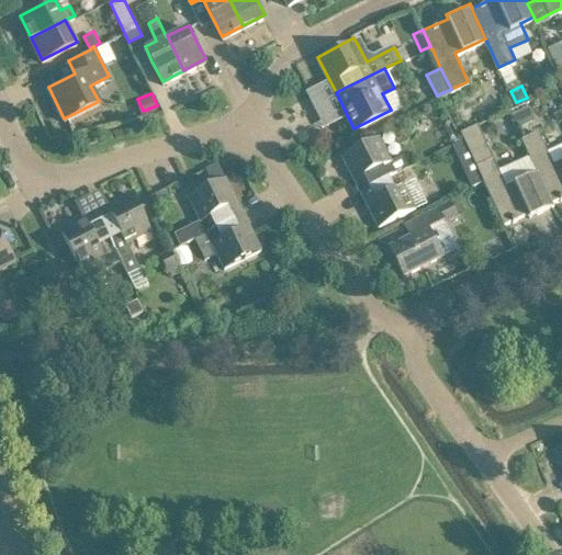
[(313,102),(323,121),(340,112),(330,93),(313,102)]
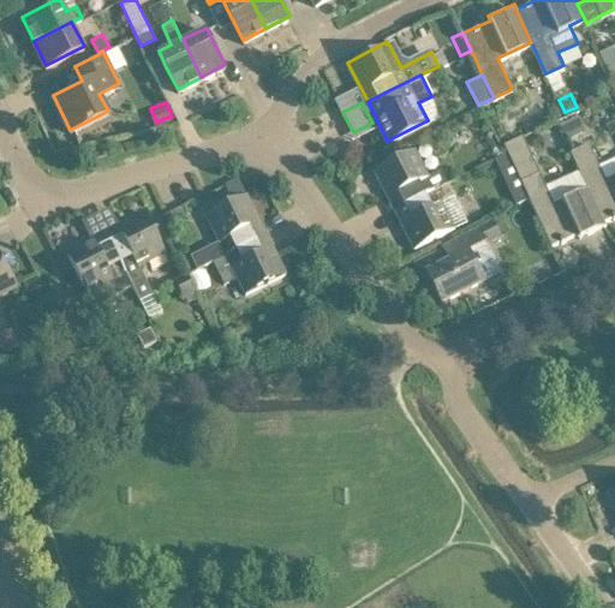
[(560,120),(566,135),(584,127),(578,112),(560,120)]
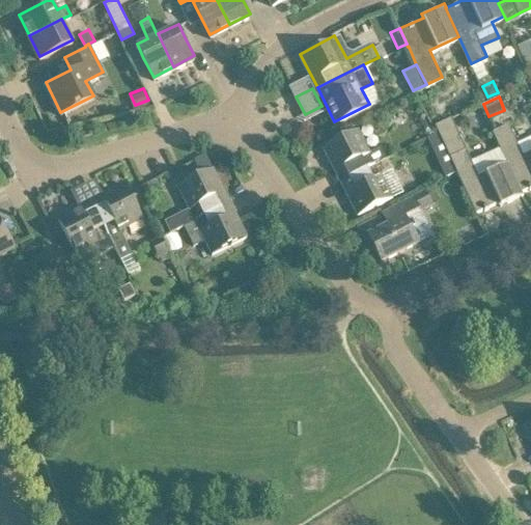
[(436,130),(454,169),(456,168),(475,210),(499,199),(500,202),(522,192),(507,160),(506,160),(500,144),(471,158),(451,114),(435,121),(438,129),(436,130)]
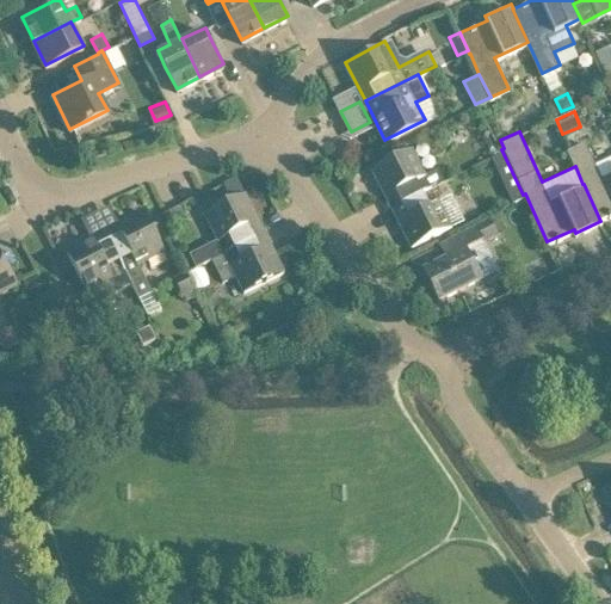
[(566,148),(575,166),(582,184),(584,184),(600,221),(602,221),(599,216),(610,210),(610,153),(596,161),(585,140),(566,148)]
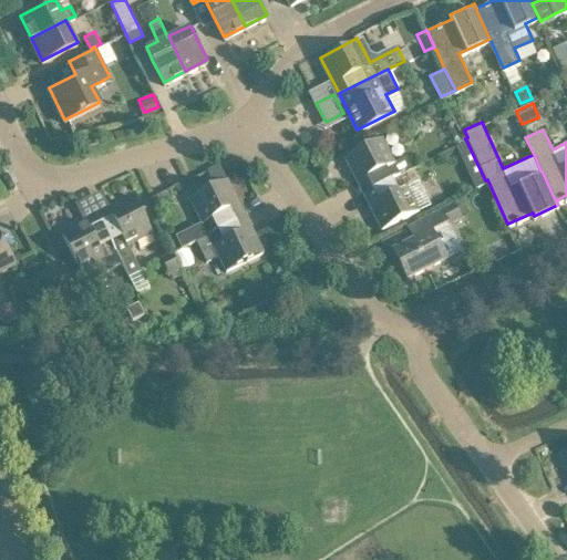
[(363,190),(375,184),(412,165),(405,152),(393,157),(381,135),(344,154),(357,178),(363,190)]
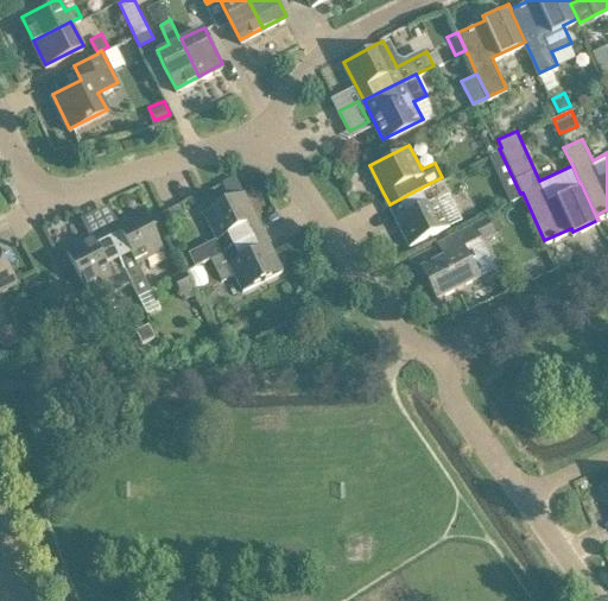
[(510,197),(520,194),(499,149),(489,153),(510,197)]
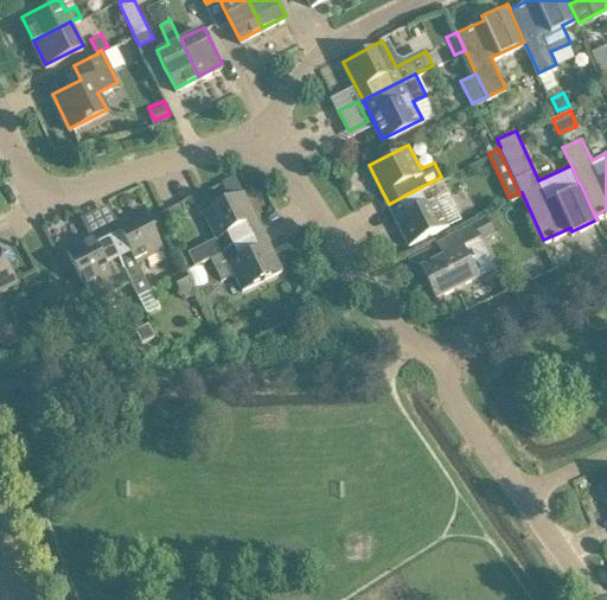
[(389,204),(408,242),(448,222),(461,216),(441,177),(402,197),(389,204)]
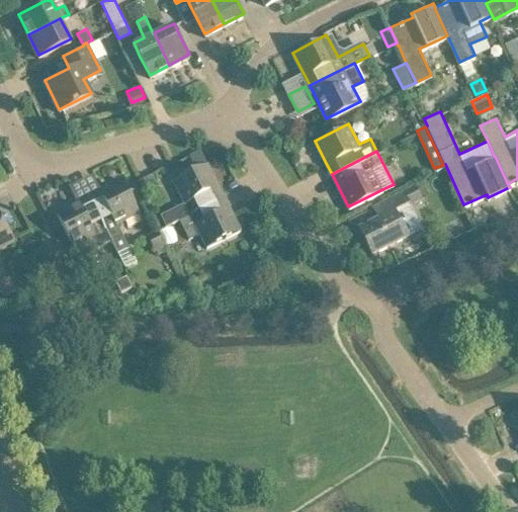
[(166,223),(178,217),(212,200),(224,194),(207,161),(173,178),(184,200),(173,205),(160,211),(166,223)]
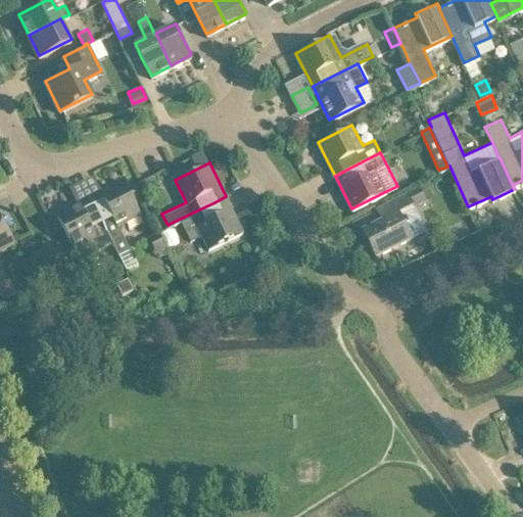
[(119,252),(130,247),(117,223),(140,212),(123,178),(89,194),(95,206),(112,240),(119,252)]
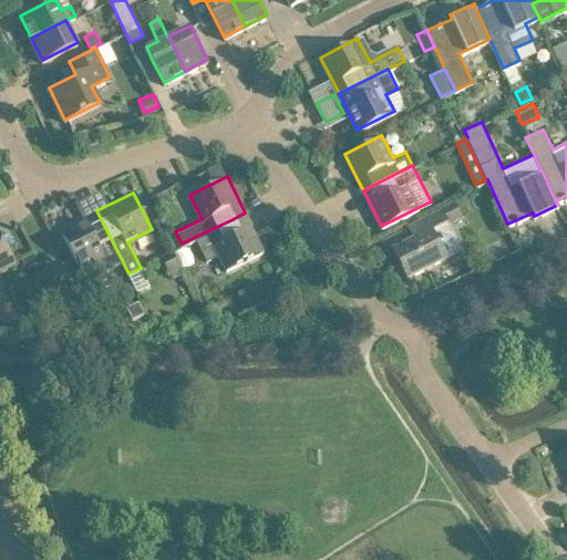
[(454,200),(408,224),(414,237),(392,248),(406,276),(444,257),(431,229),(446,221),(461,215),(454,200)]
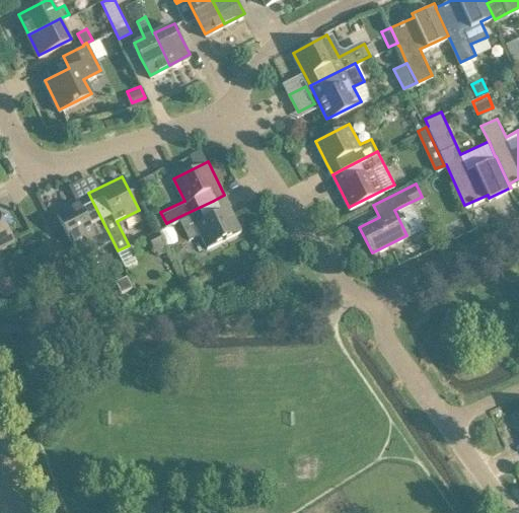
[(88,193),(55,210),(77,254),(99,243),(112,238),(94,205),(88,193)]
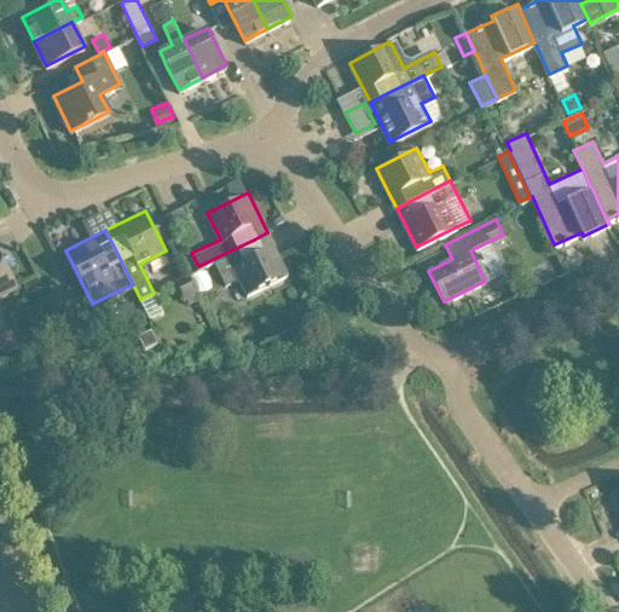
[(267,232),(254,240),(213,259),(225,282),(237,276),(246,293),(266,283),(288,272),(273,244),(267,232)]
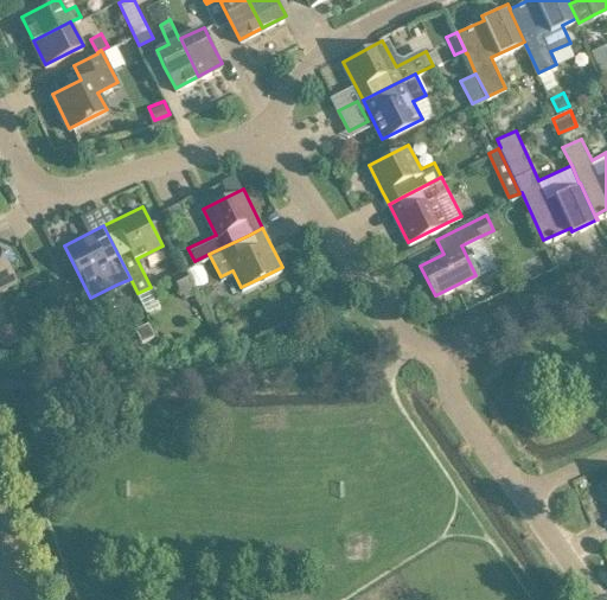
[(0,286),(14,280),(0,251),(0,286)]
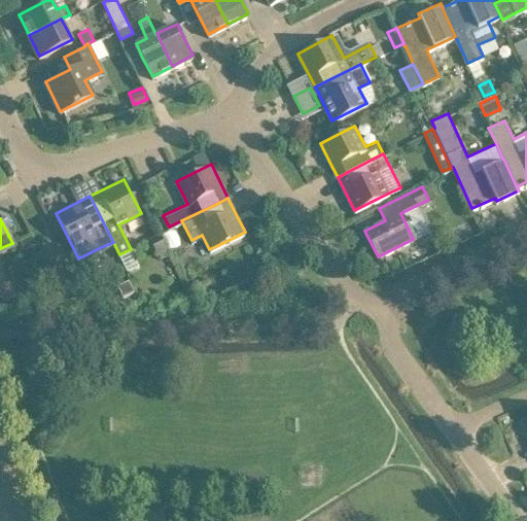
[(162,233),(169,248),(181,242),(174,227),(162,233)]
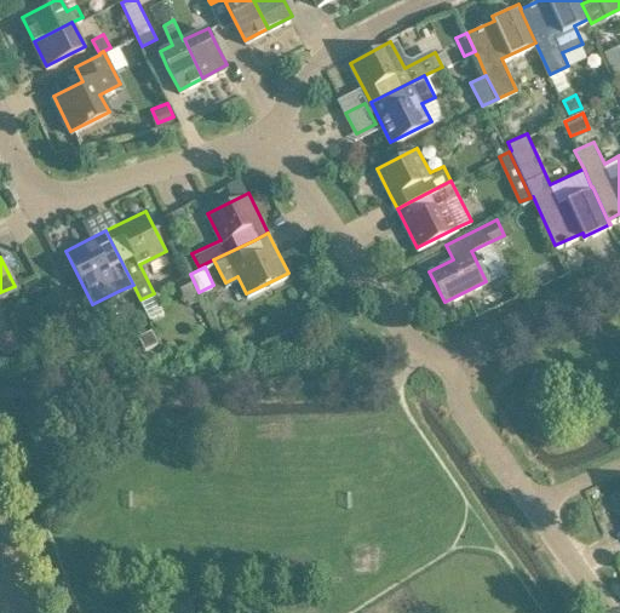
[(174,279),(184,297),(196,291),(188,273),(174,279)]
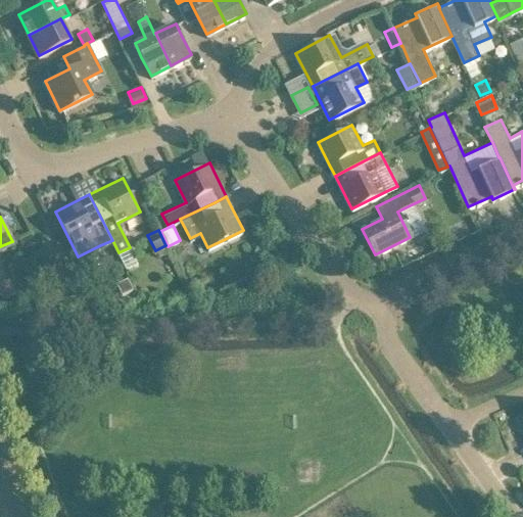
[(19,238),(24,245),(35,240),(31,232),(19,238)]
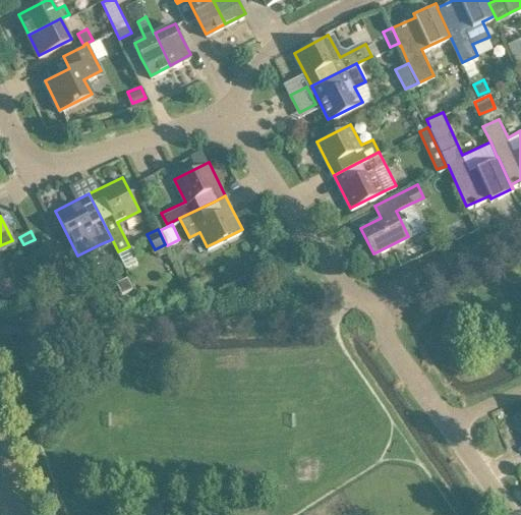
[(51,259),(65,251),(59,240),(38,250),(43,262),(51,258),(51,259)]
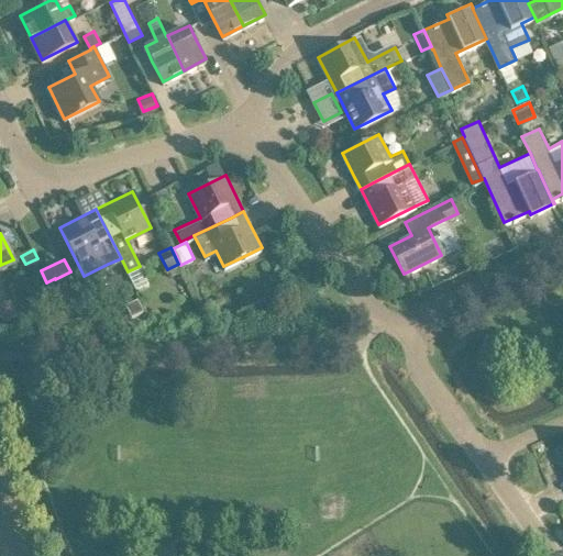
[(125,302),(131,314),(143,309),(138,297),(125,302)]
